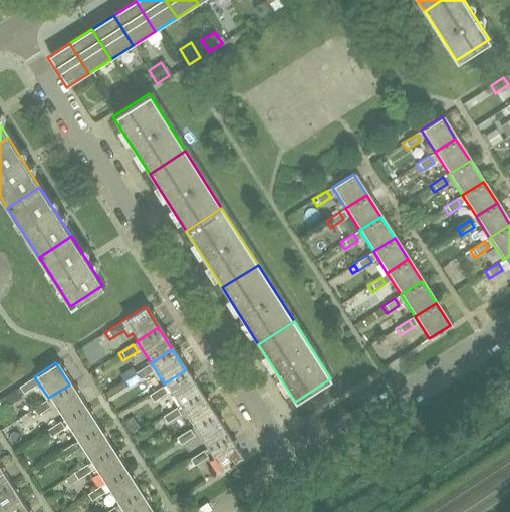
[(146,365),(132,374),(137,382),(151,373),(146,365)]
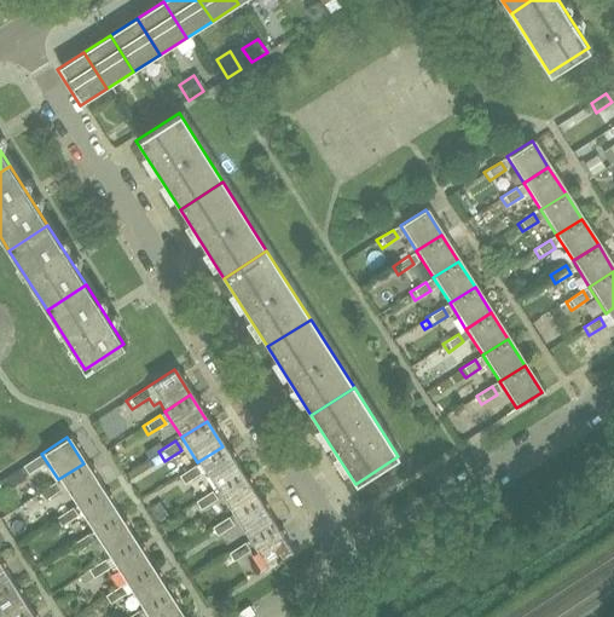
[(222,447),(197,462),(214,488),(239,472),(222,447)]
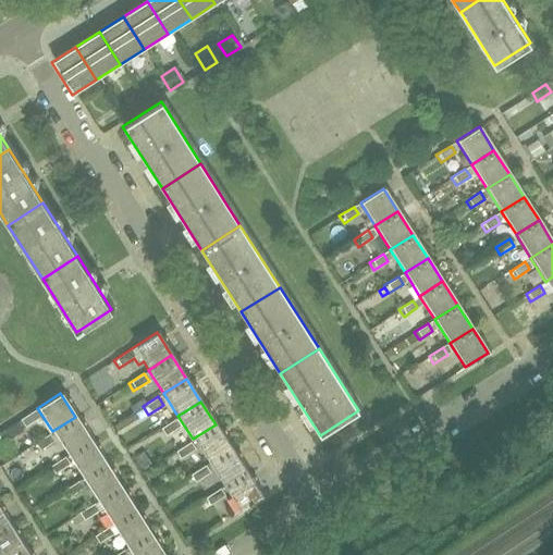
[(33,410),(17,421),(22,429),(38,419),(33,410)]
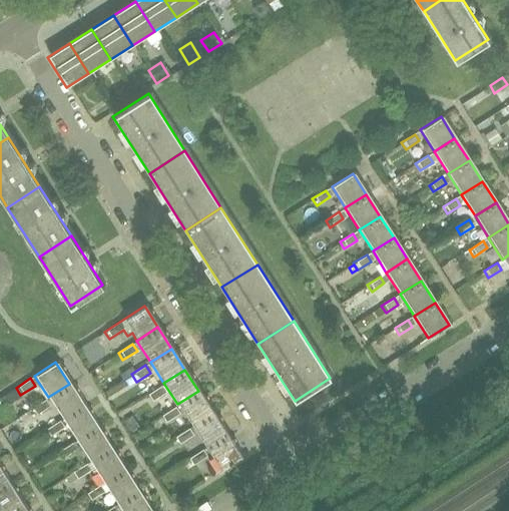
[(69,384),(48,397),(62,418),(83,405),(69,384)]
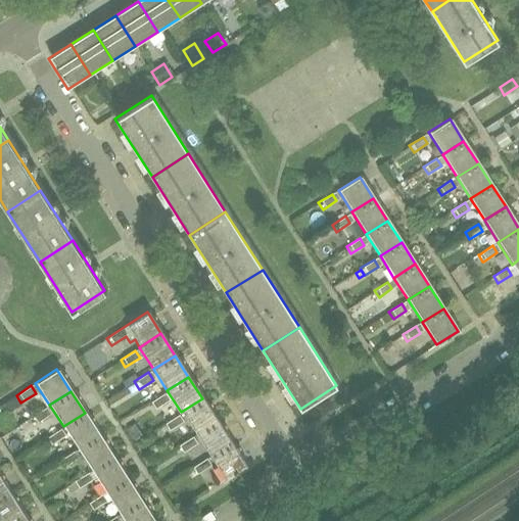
[(162,393),(148,403),(153,411),(168,401),(162,393)]
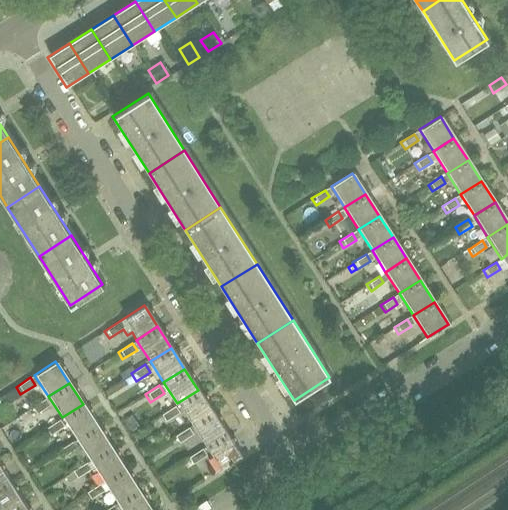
[(13,388),(0,396),(0,399),(5,407),(20,398),(18,396),(13,388)]
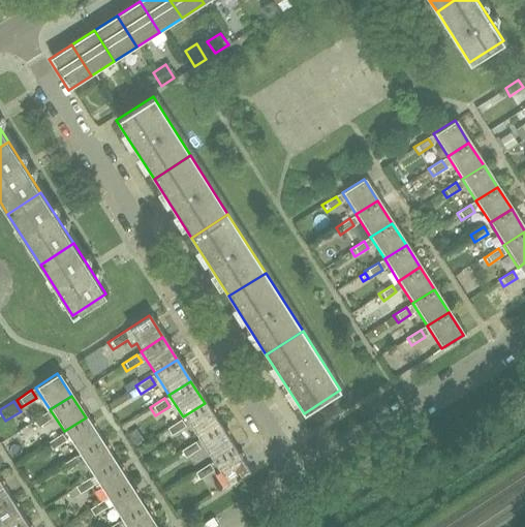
[(205,403),(183,416),(197,439),(219,426),(205,403)]
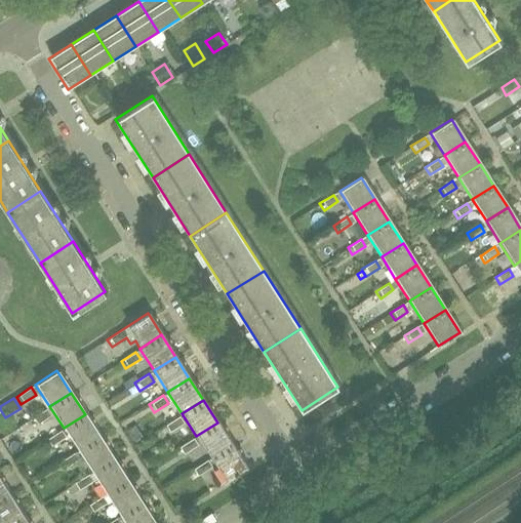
[(45,409),(30,418),(35,426),(49,416),(45,409)]
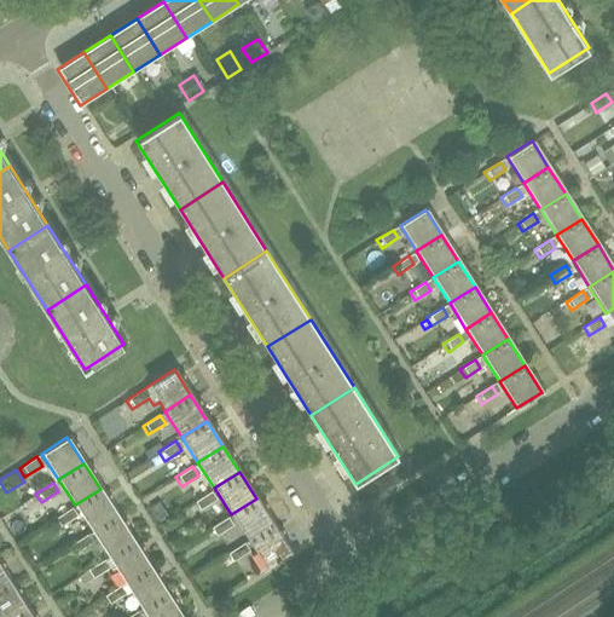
[(100,489),(75,505),(91,530),(116,514),(100,489)]
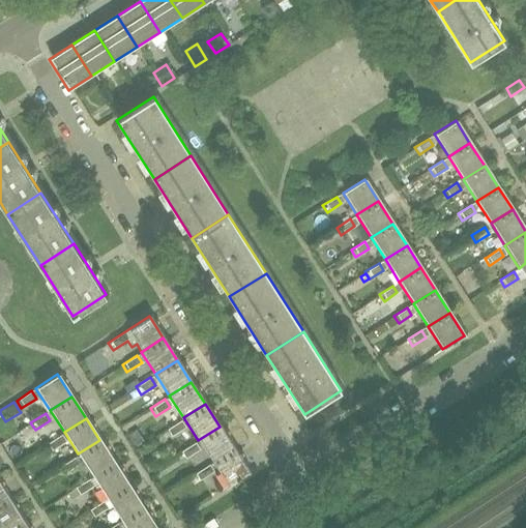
[(179,420),(164,431),(169,438),(183,429),(179,420)]
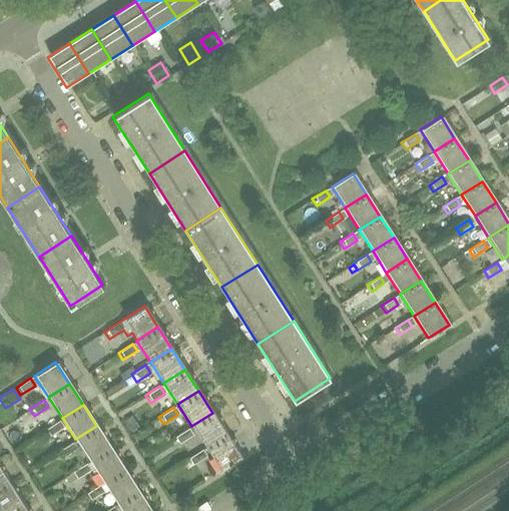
[(212,413),(191,426),(205,448),(226,435),(212,413)]
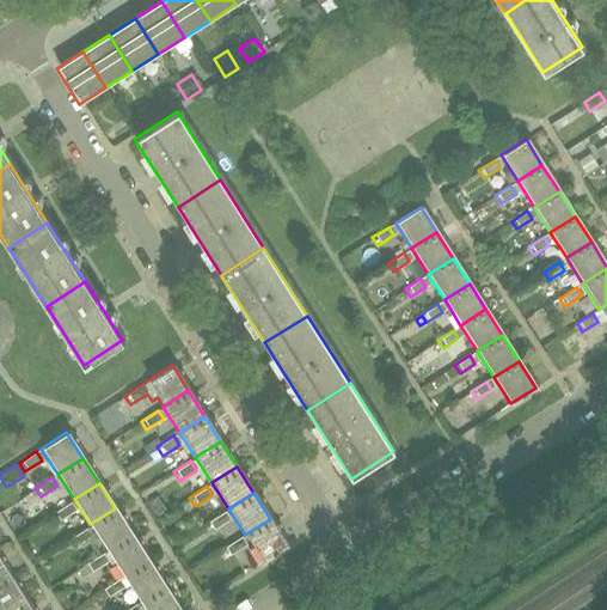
[(163,512),(154,498),(146,504),(154,518),(163,512)]
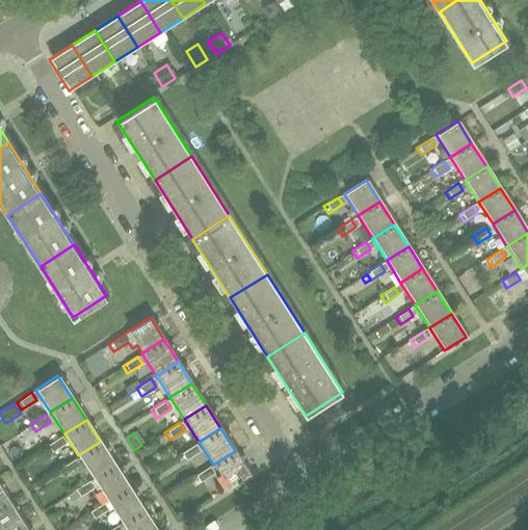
[(59,436),(45,446),(50,454),(64,445),(59,436)]
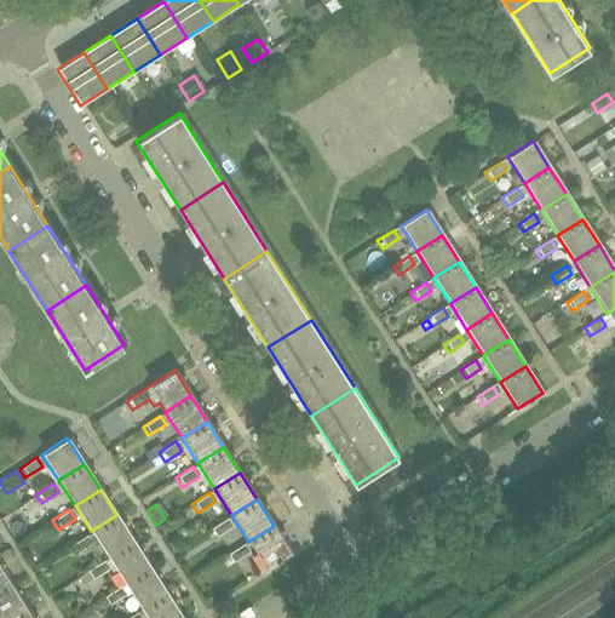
[(116,515),(91,531),(108,558),(133,541),(116,515)]
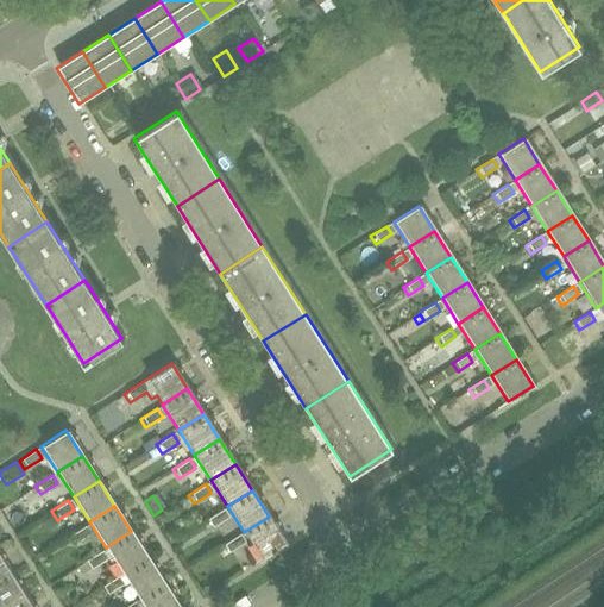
[(221,509),(205,520),(211,529),(227,518),(221,509)]
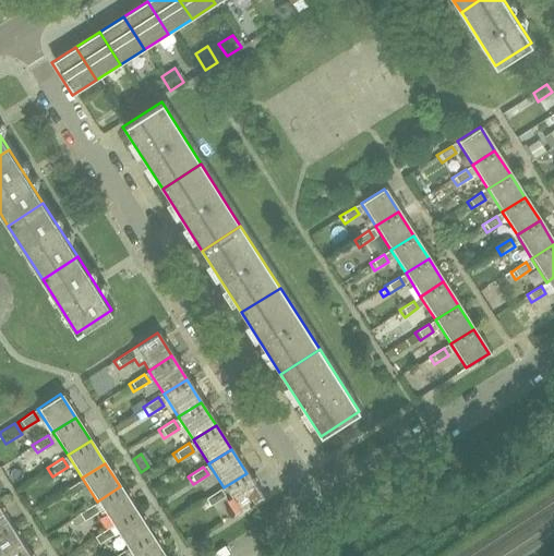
[(247,473),(224,487),(239,512),(262,497),(247,473)]
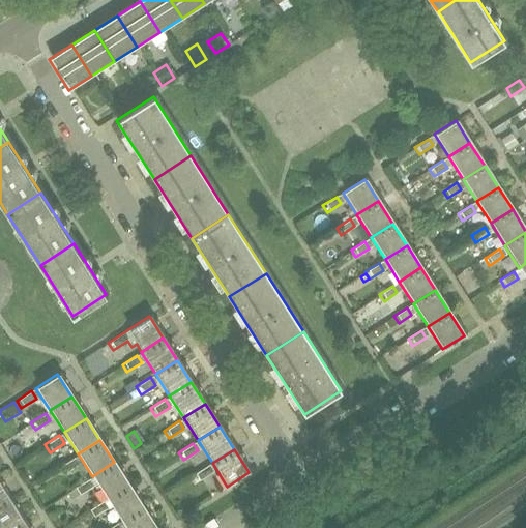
[(74,457),(58,466),(63,474),(78,465),(74,457)]
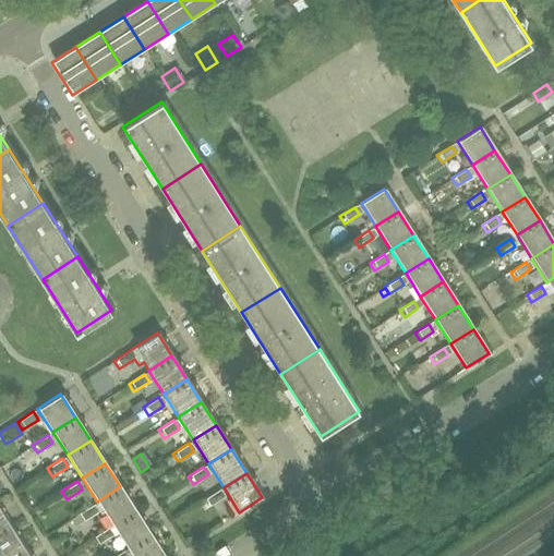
[(120,486),(97,502),(111,524),(134,510),(120,486)]
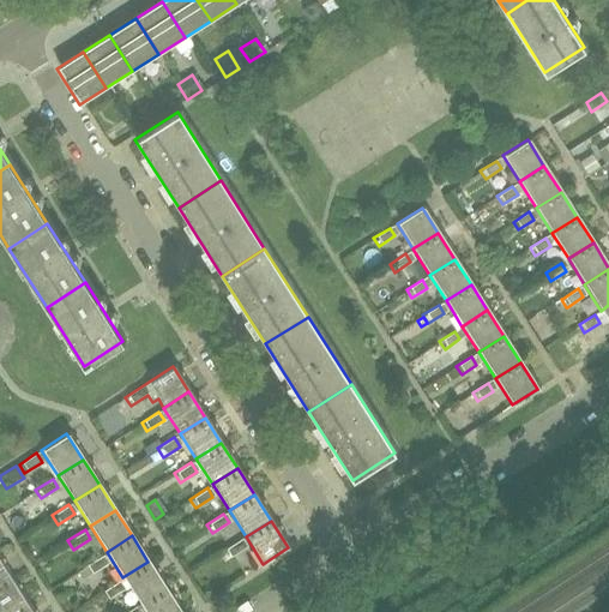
[(240,539),(222,550),(228,559),(245,547),(240,539)]
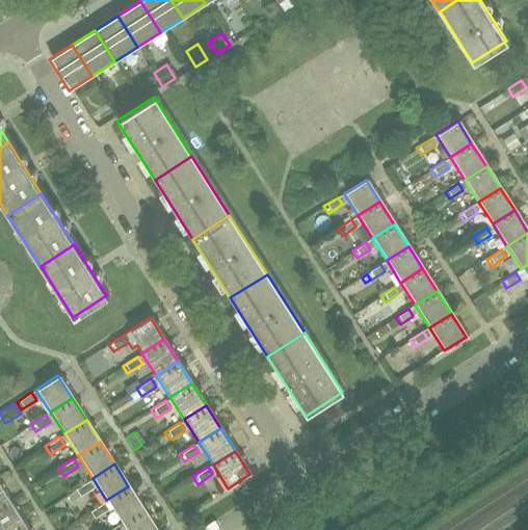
[(192,487),(198,484),(194,478),(188,482),(192,487)]
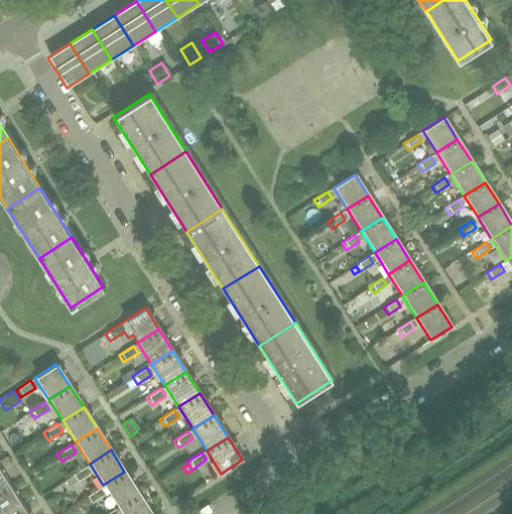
[(85,466),(71,476),(76,483),(90,474),(85,466)]
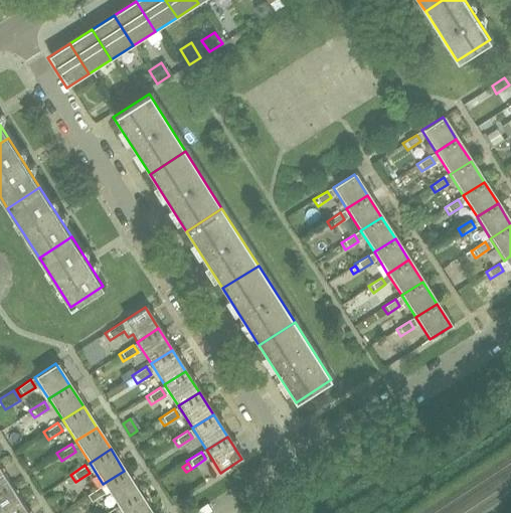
[(0,489),(8,484),(0,471),(0,489)]
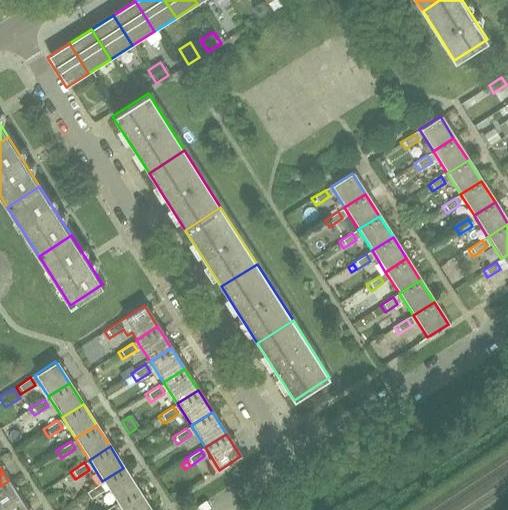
[(123,468),(102,481),(117,503),(137,490),(123,468)]
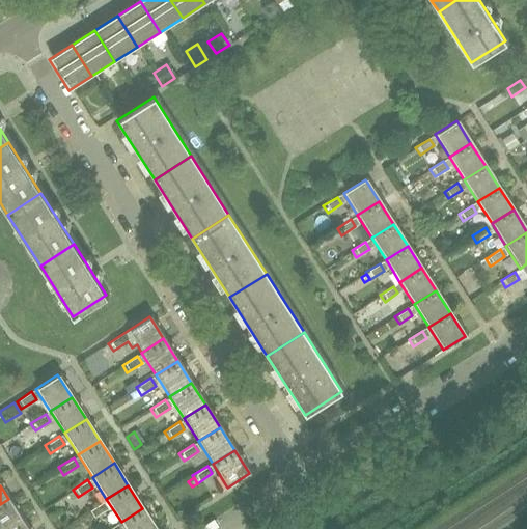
[(8,499),(0,504),(0,528),(10,528),(22,522),(8,499)]
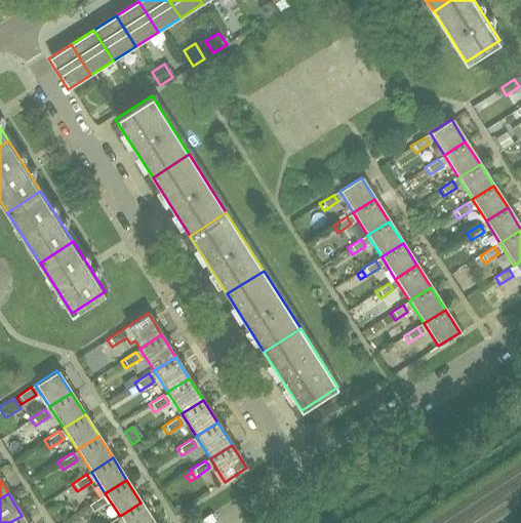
[(101,496),(85,506),(90,513),(106,504),(101,496)]
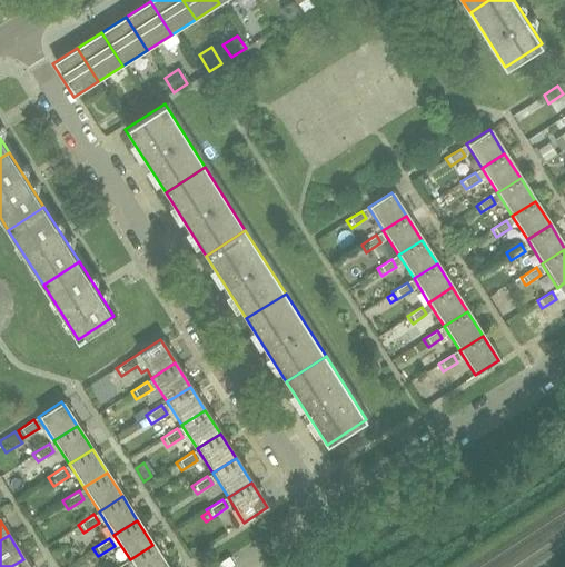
[(167,566),(152,545),(130,559),(135,566),(167,566)]
